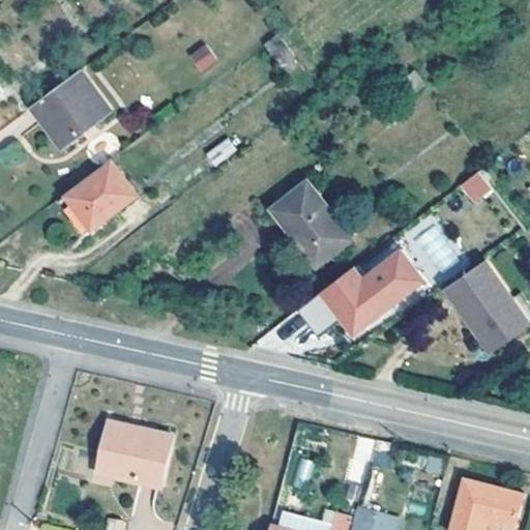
[(295,56),(278,34),(265,43),(282,66),(295,56)]
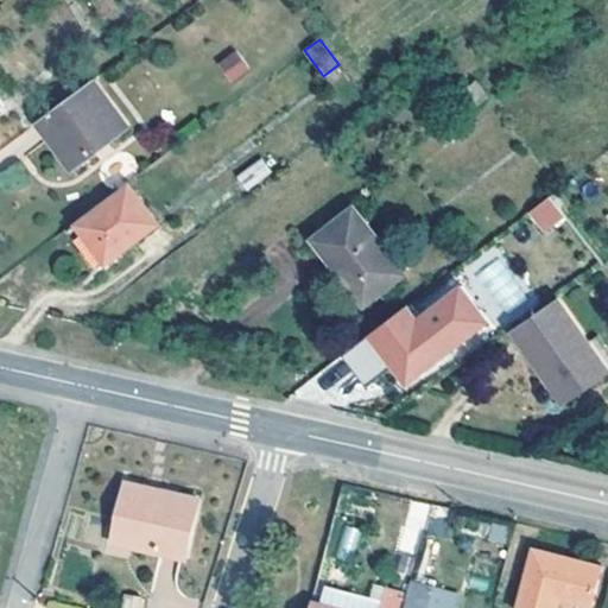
[(235,52),(222,63),(234,80),(248,69),(235,52)]
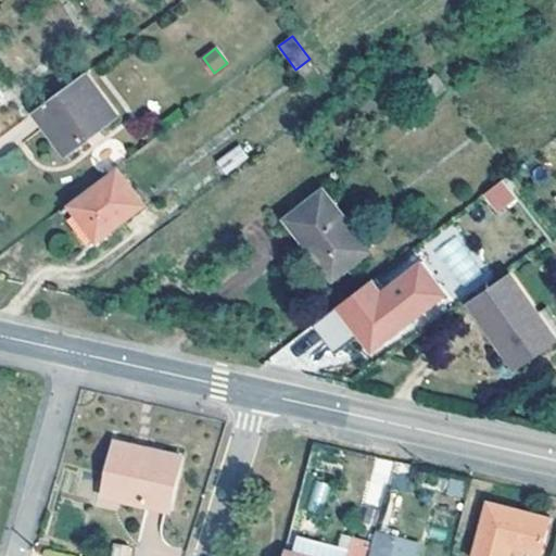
[(66,153),(117,115),(85,73),(35,111),(66,153)]
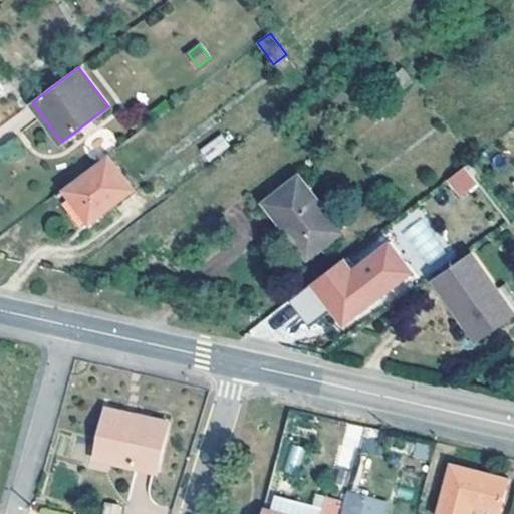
[(390,97),(412,80),(402,67),(379,84),(390,97)]
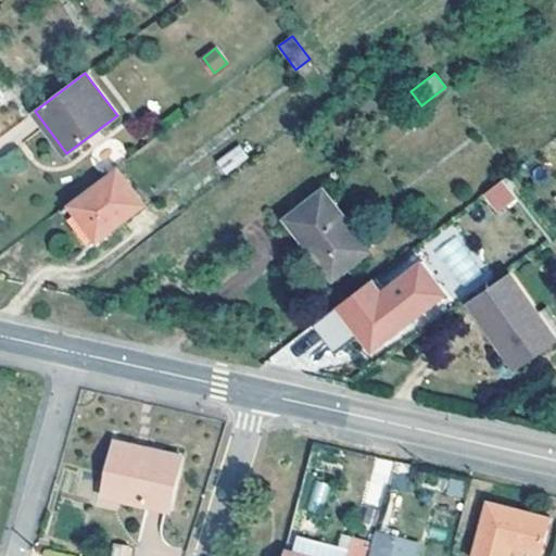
[(227,173),(250,156),(241,144),(218,161),(227,173)]
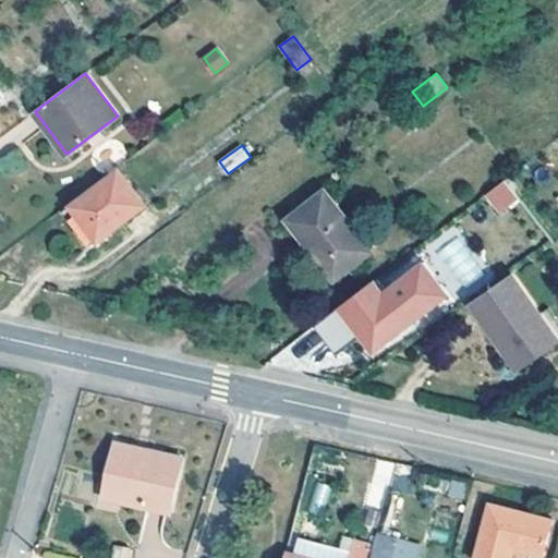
[(145,205),(118,168),(71,204),(98,240),(145,205)]
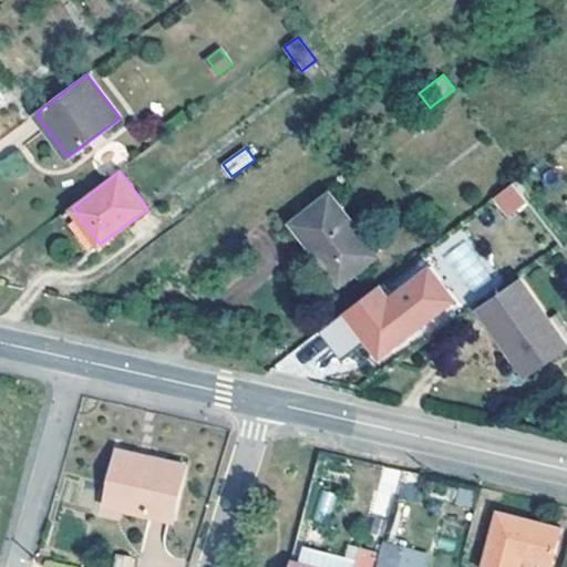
[(526,199),(513,182),(495,196),(508,214),(526,199)]
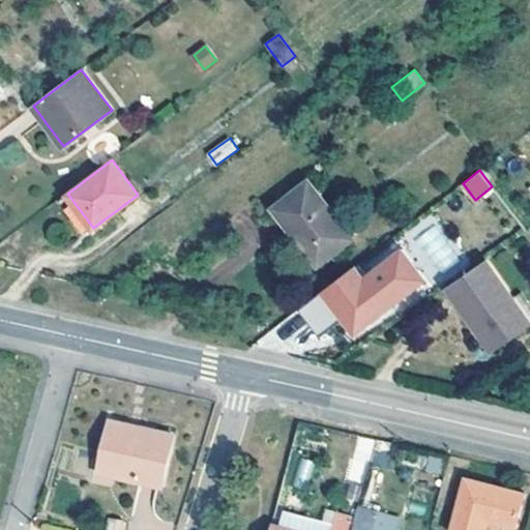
[(353,237),(308,180),(274,208),(319,264),(353,237)]
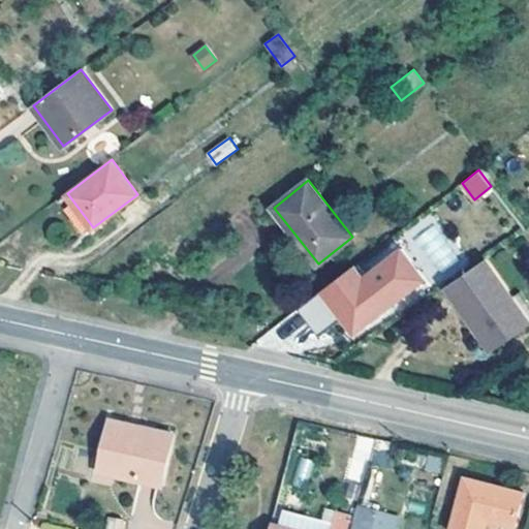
[(323,289),(345,317),(359,306),(370,320),(426,278),(403,248),(365,277),(354,265),(323,289)]
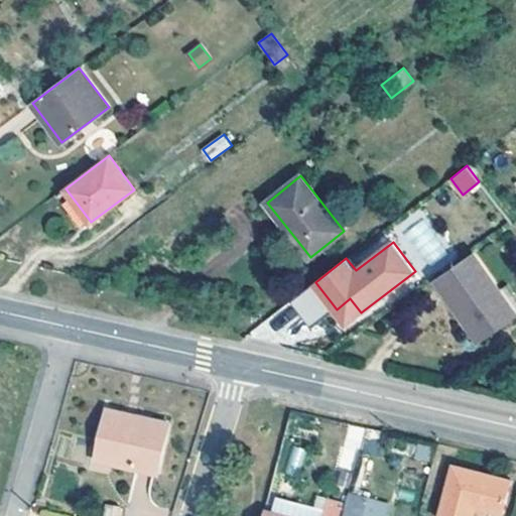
[(515,313),(515,296),(507,284),(499,290),(473,253),(435,279),(480,341),(515,314),(515,313)]
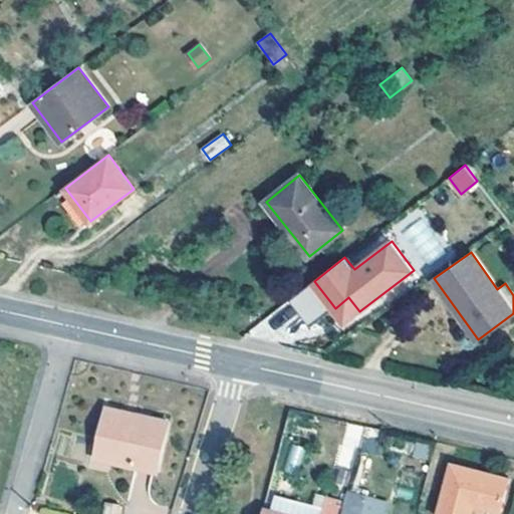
[(311,326),(335,308),(314,281),(290,299),(311,326)]
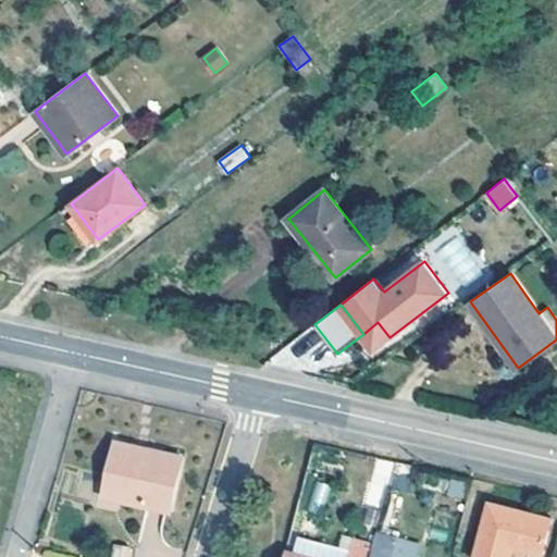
[(390,337),(378,322),(363,334),(375,349),(390,337)]
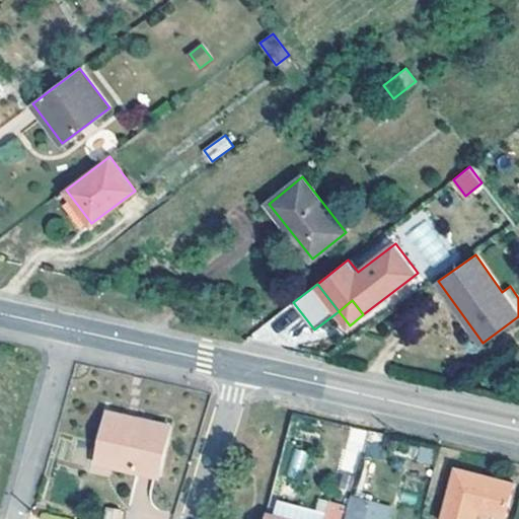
[(159,475),(170,426),(136,418),(136,421),(127,419),(128,417),(108,412),(98,456),(119,460),(117,466),(159,475)]
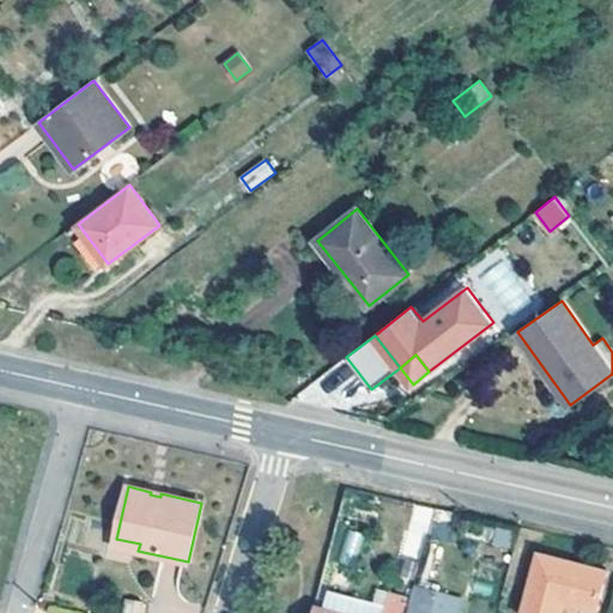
[(341,558),(357,560),(359,532),(345,530),(341,558)]
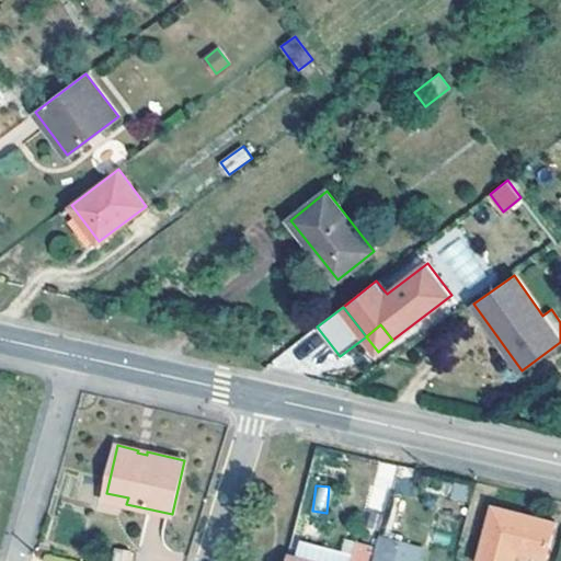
[(126,504),(128,497),(106,493),(105,500),(126,504)]
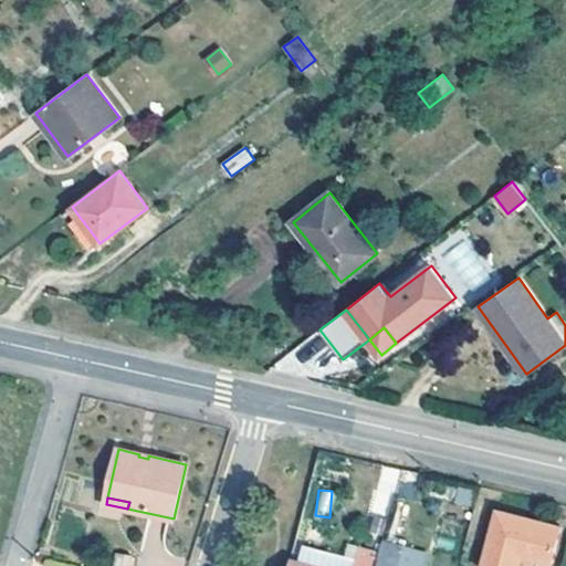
[(562,526),(498,510),(482,565),(520,565),(522,556),(553,565),(562,526)]
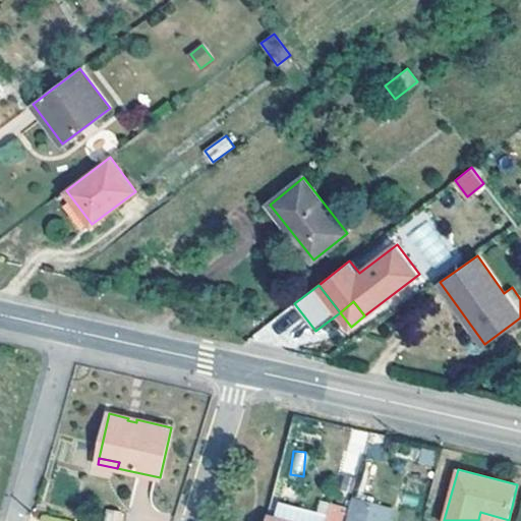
[(106,510),(104,520),(122,520),(124,512),(106,510)]
